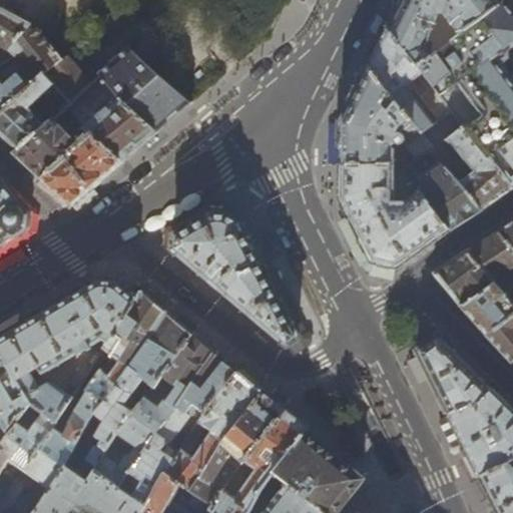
[(400,0),(387,28),(417,67),(432,56),(426,48),(436,22),(447,20),(447,14),(459,29),(456,31),(455,29),(447,36),(451,42),(502,4),(499,0),(400,0)]
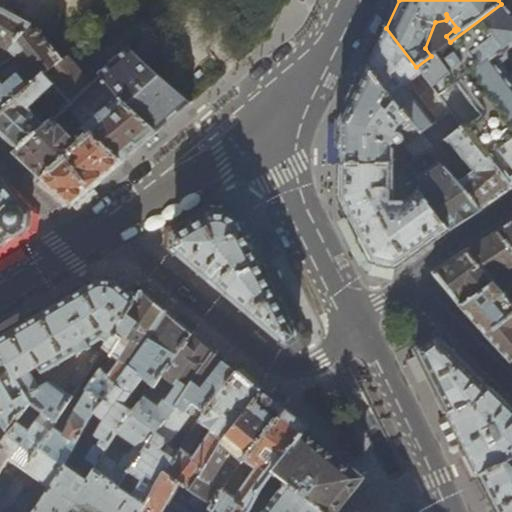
[(511,44),(511,16),(501,4),(450,42),(431,56),(416,67),(463,127),(487,156),(489,154),(511,182),(511,85),(497,66),(507,58),(506,50),(511,46),(511,44)]
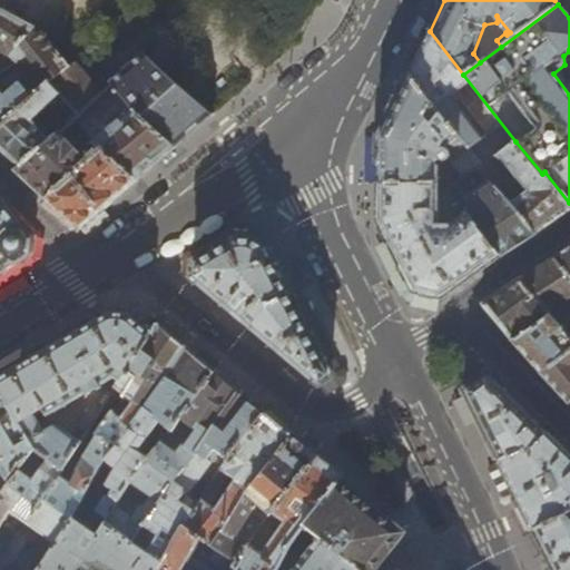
[(8,55),(33,29),(0,9),(0,74),(17,61),(8,55)]
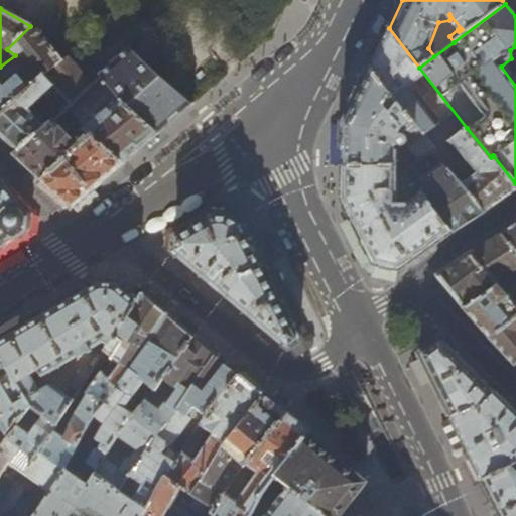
[(0,115),(15,104),(16,101),(43,76),(60,60),(30,26),(7,49),(15,55),(0,67),(0,115)]
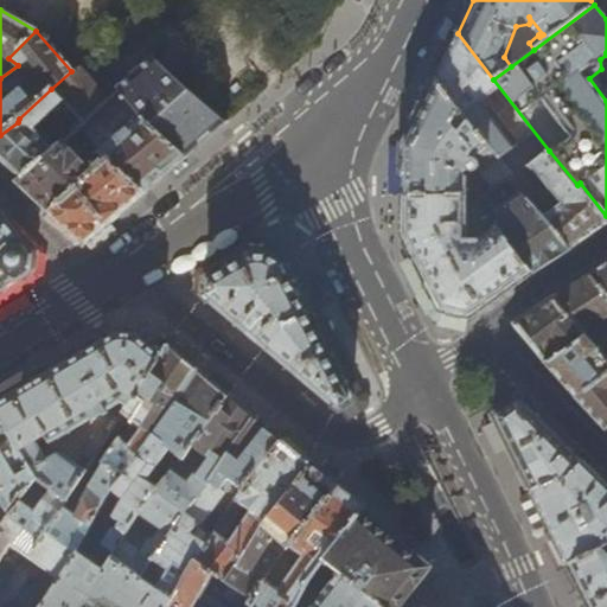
[(484,140),(513,176),(513,177),(549,151),(493,80),(458,33),(439,71),(435,78),(483,141),(484,140)]
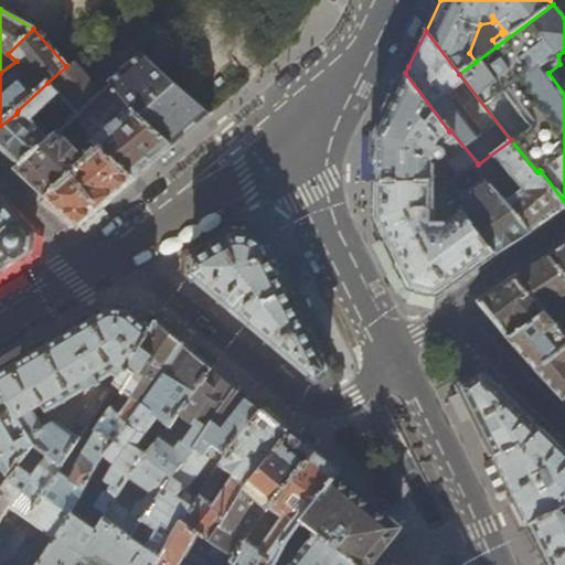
[(192,130),(211,115),(189,96),(144,55),(113,84),(132,108),(131,110),(173,147),(192,130)]
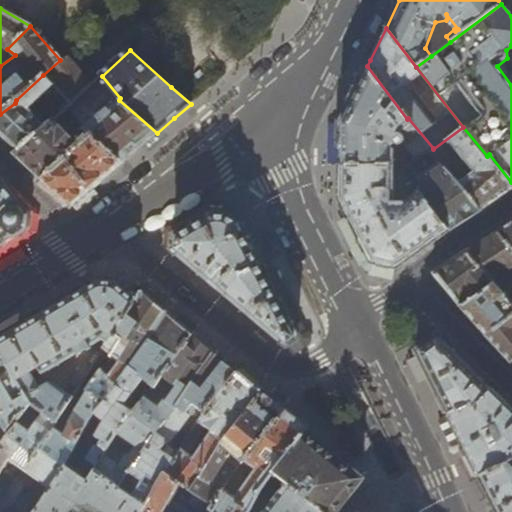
[(64,57),(60,60),(43,75),(53,85),(72,105),(74,102),(74,101),(92,85),(64,57)]
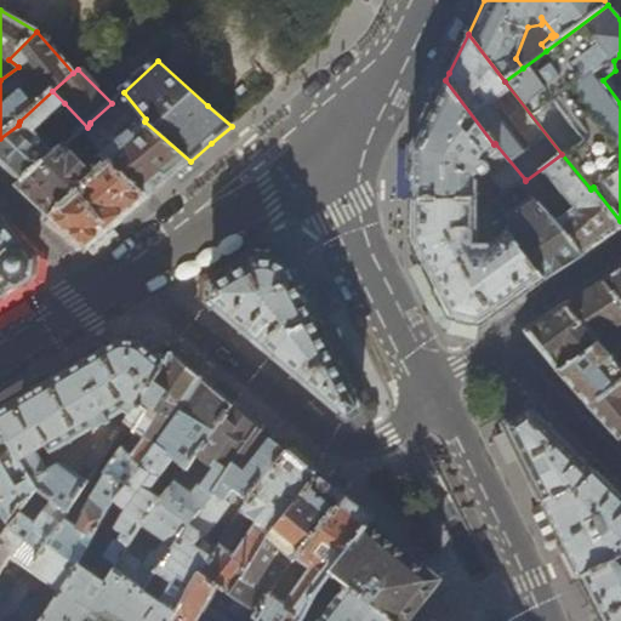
[(411,200),(477,199),(476,181),(486,174),(503,194),(519,183),(525,180),(495,143),(494,144),(445,80),(415,142),(411,148),(411,184),(411,200)]
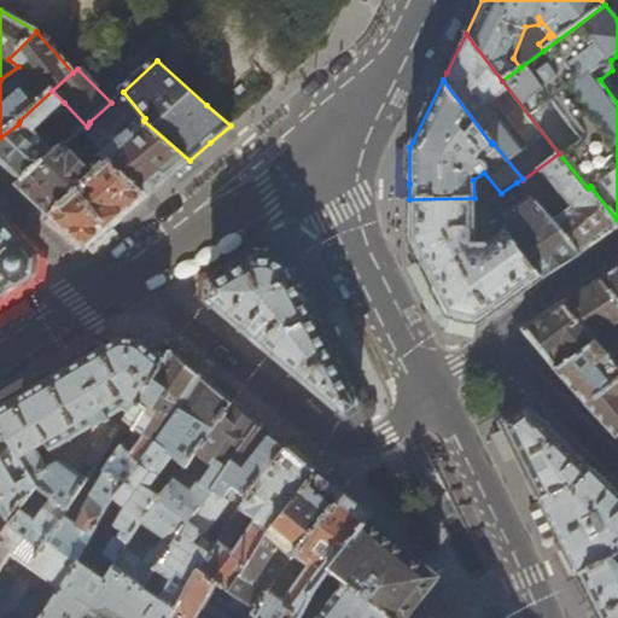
[(0,161),(12,173),(22,181),(54,153),(48,147),(52,143),(39,128),(64,103),(52,91),(19,121),(18,124),(0,138),(0,161)]
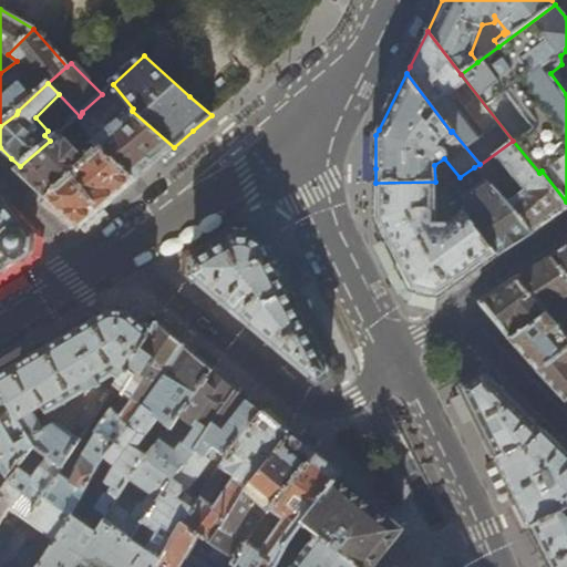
[(173,148),(174,147),(132,111),(133,109),(113,84),(102,94),(82,112),(82,113),(80,116),(74,121),(94,143),(93,144),(102,152),(136,179),(143,173),(152,165),(152,164),(172,147),(173,148)]
